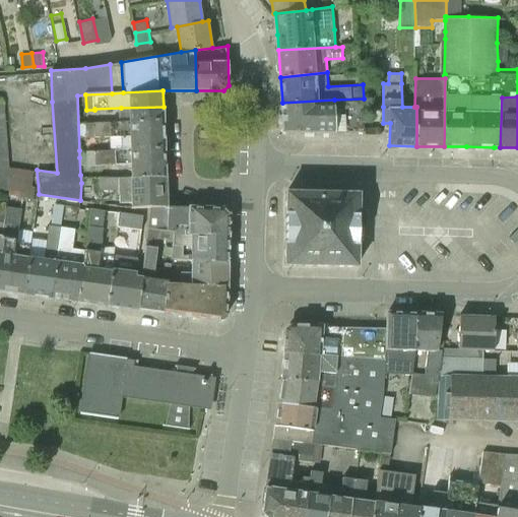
[(335,131),(366,131),(364,99),(334,100),(335,131)]
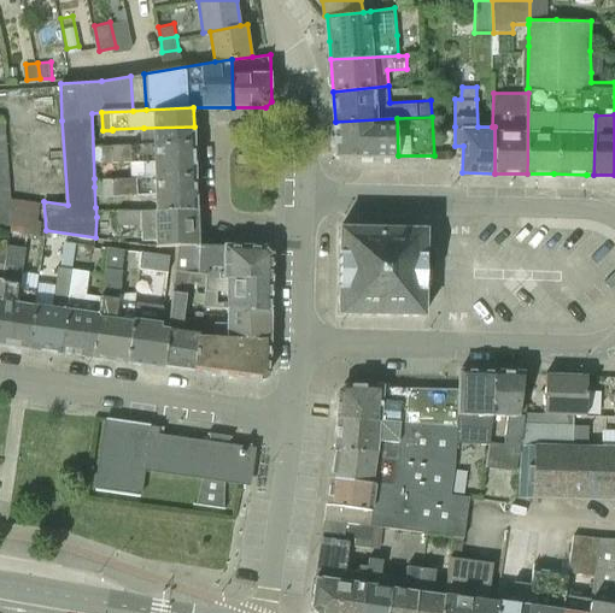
[(344,154),(398,155),(397,118),(335,122),(337,148),(344,154)]
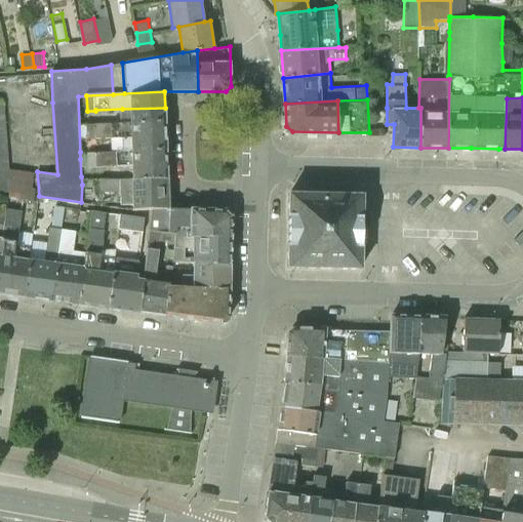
[(145,121),(165,121),(165,108),(122,109),(123,121),(145,121)]
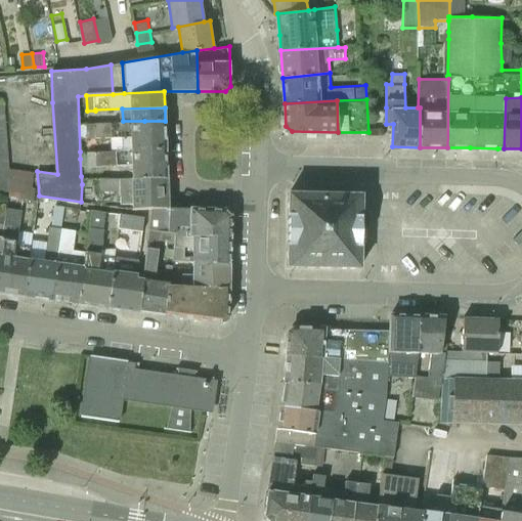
[(123,136),(166,136),(165,121),(144,121),(123,121),(87,123),(87,138),(123,136)]
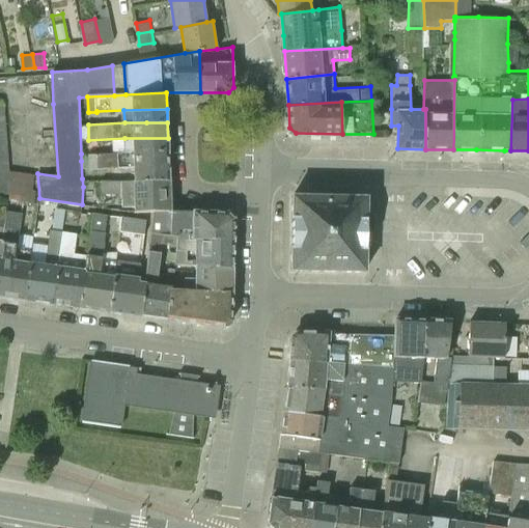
[(124,151),(168,149),(168,138),(124,138),(124,151)]
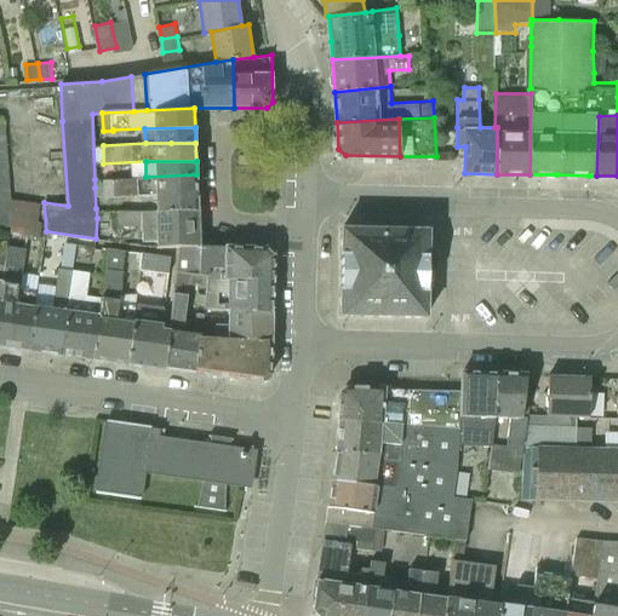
[(146,177),(103,179),(104,186),(104,196),(115,196),(115,195),(156,193),(198,193),(196,174),(146,177)]
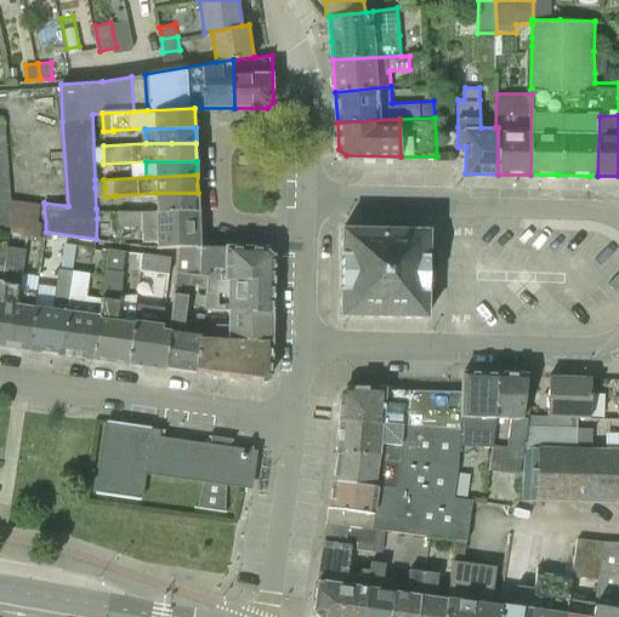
[(157,210),(198,209),(198,193),(157,193),(157,210)]
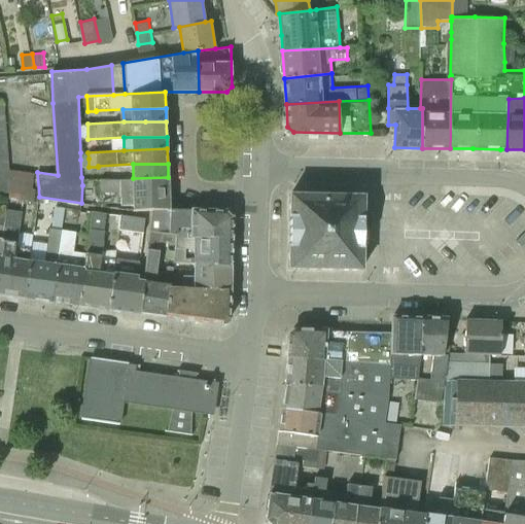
[(133,178),(100,178),(101,185),(102,191),(118,193),(117,197),(121,197),(123,204),(133,204),(133,210),(152,209),(170,209),(168,177),(133,178)]
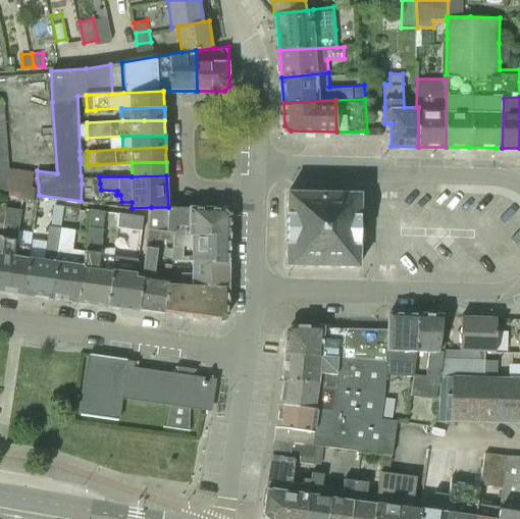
[(360,266),(360,235),(361,193),(288,192),(287,264),(360,266)]
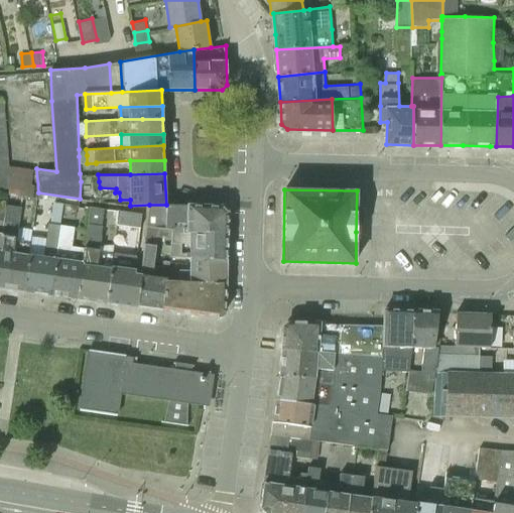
[(79,296),(93,298),(100,251),(103,225),(102,225),(105,207),(92,205),(83,261),(79,296)]
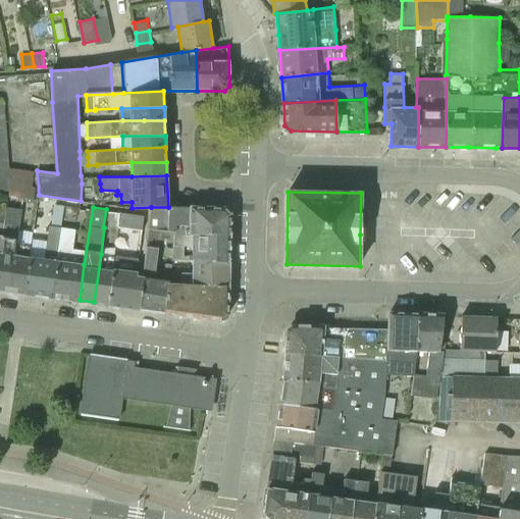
[(149,227),(176,227),(230,229),(231,213),(226,208),(168,207),(151,207),(149,227)]
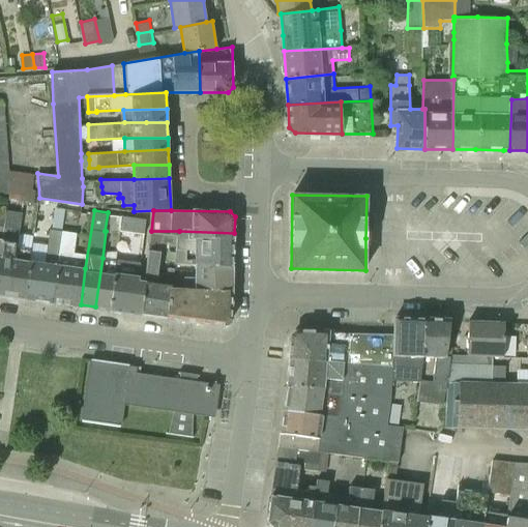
[(120,230),(145,233),(147,217),(122,214),(120,230)]
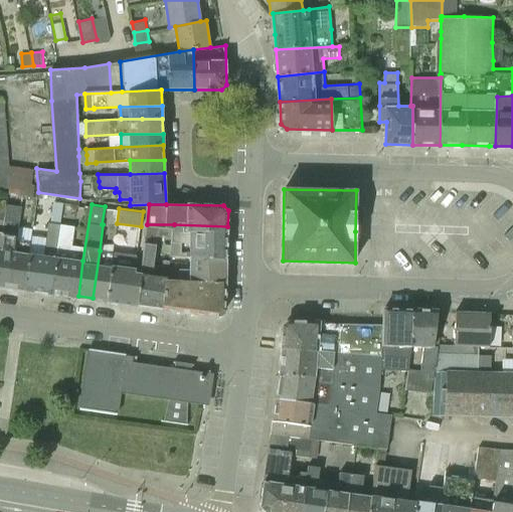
[(0,284),(11,286),(16,250),(21,213),(6,211),(0,256),(0,284)]
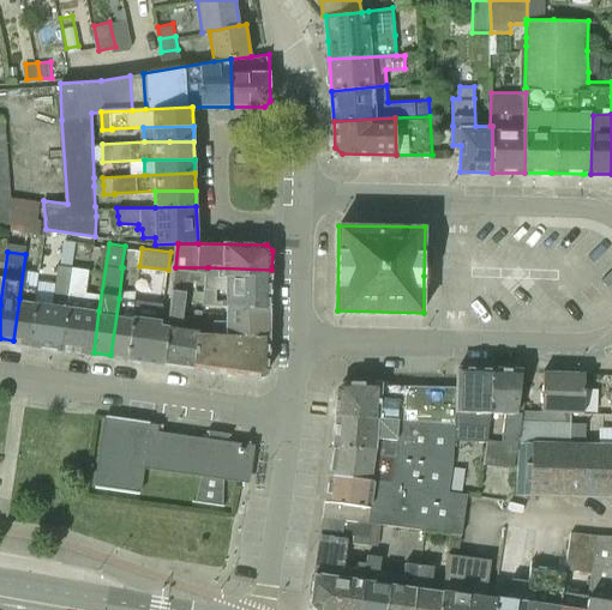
[(30,343),(61,348),(72,273),(73,266),(59,264),(53,303),(36,301),(30,343)]
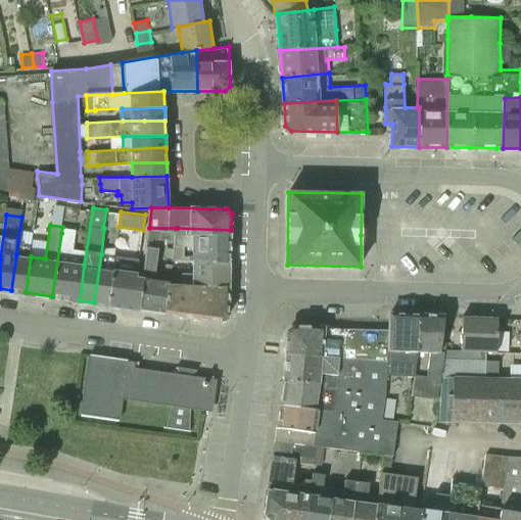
[(166,313),(173,266),(173,264),(167,264),(167,263),(157,261),(159,248),(159,238),(175,240),(177,228),(149,228),(143,277),(139,309),(166,313)]
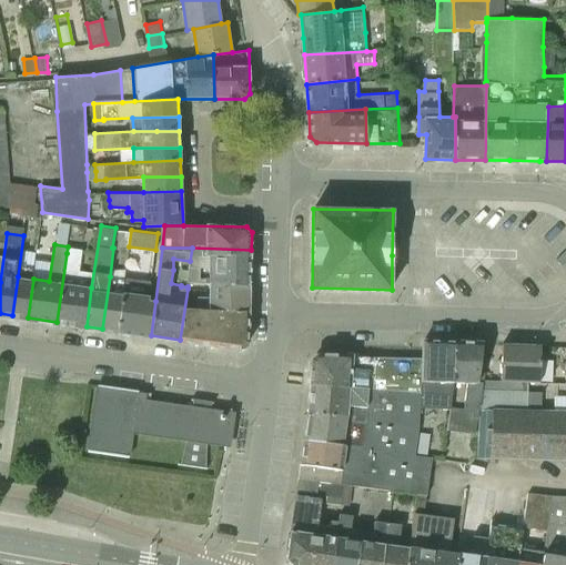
[(209,272),(251,273),(251,250),(192,248),(190,261),(190,266),(209,266),(209,272)]
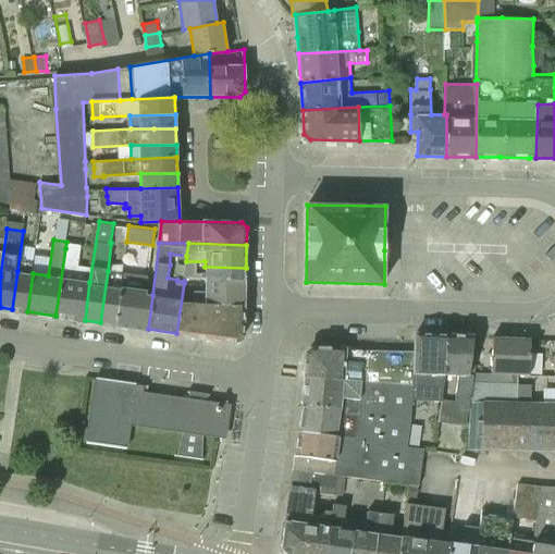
[(56,316),(85,320),(89,282),(77,280),(81,250),(65,248),(56,316)]
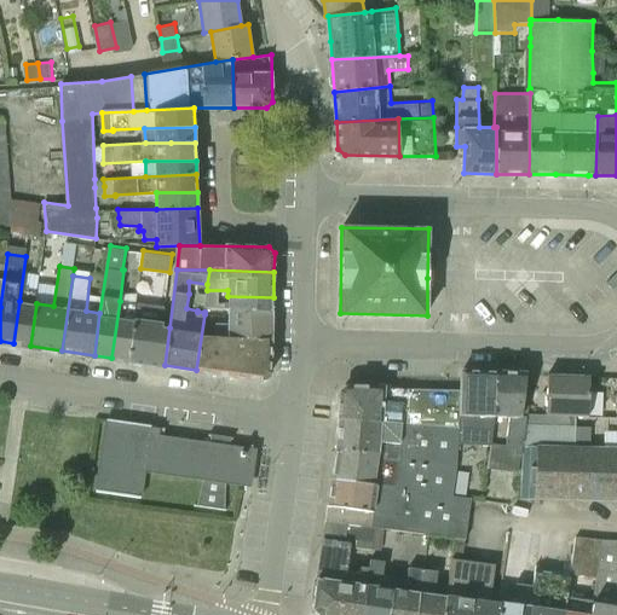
[(228,323),(272,328),(274,297),(228,296),(228,301),(225,302),(224,308),(229,307),(228,323)]
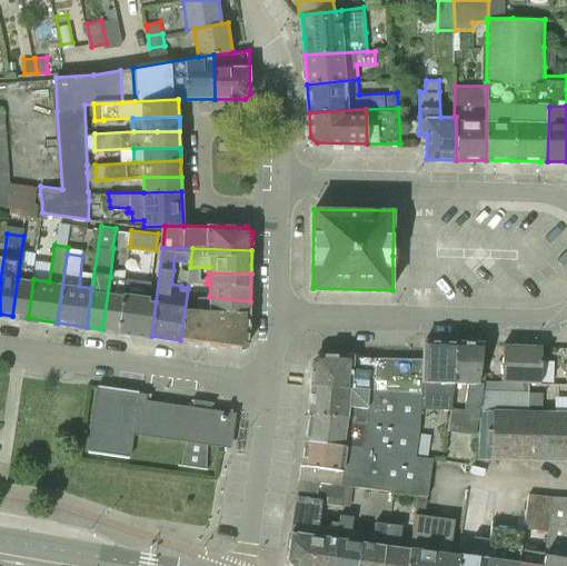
[(12,316),(28,318),(33,279),(18,277),(12,316)]
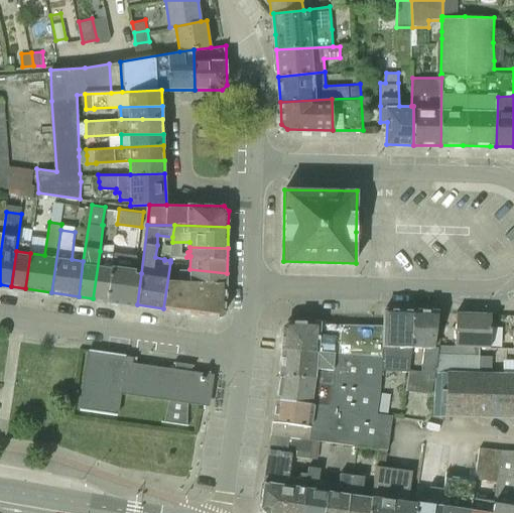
[(93,298),(107,300),(114,253),(100,251),(93,298)]
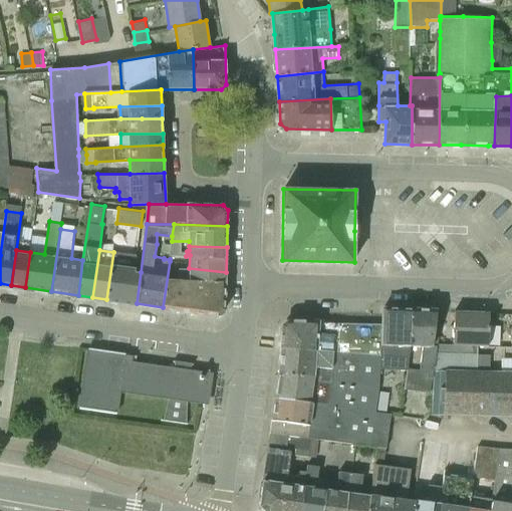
[(106,299),(137,303),(141,272),(136,271),(136,268),(124,266),(125,253),(113,251),(113,252),(106,299)]
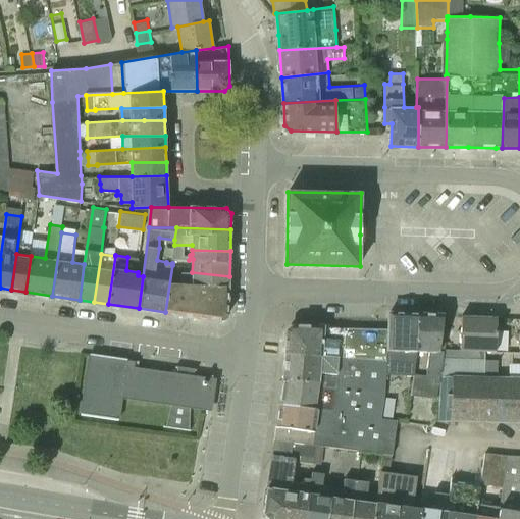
[(165,312),(186,315),(192,272),(178,271),(178,265),(172,265),(165,312)]
